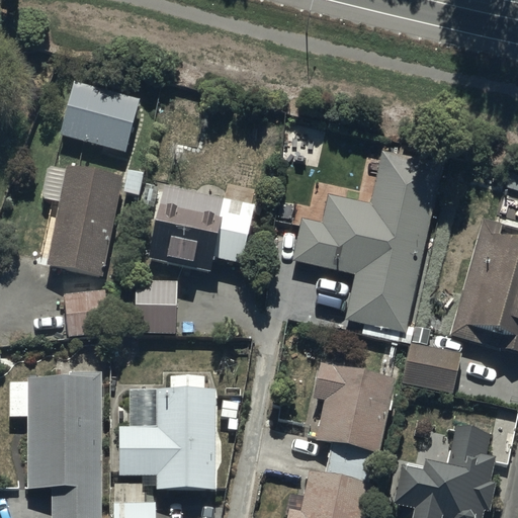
[(142,98),(75,80),(61,136),(126,153),(142,98)]
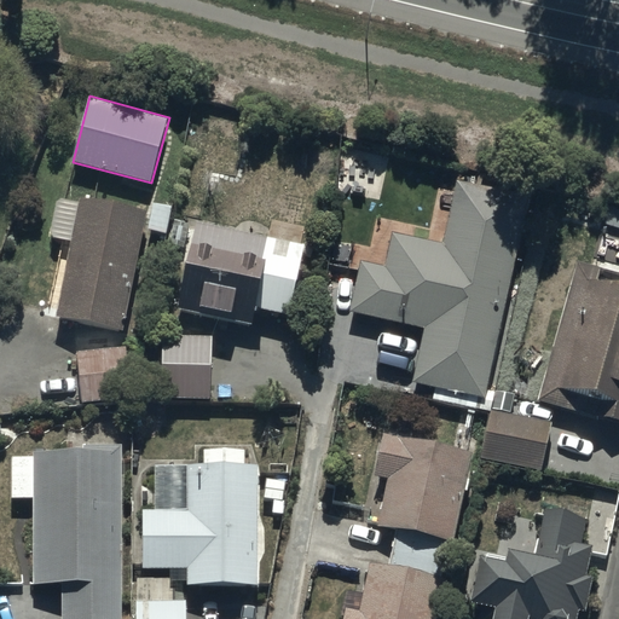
[(533,192),(458,178),(445,243),(385,230),(379,261),(362,258),(352,311),(424,325),(412,382),(491,398),(533,192)]
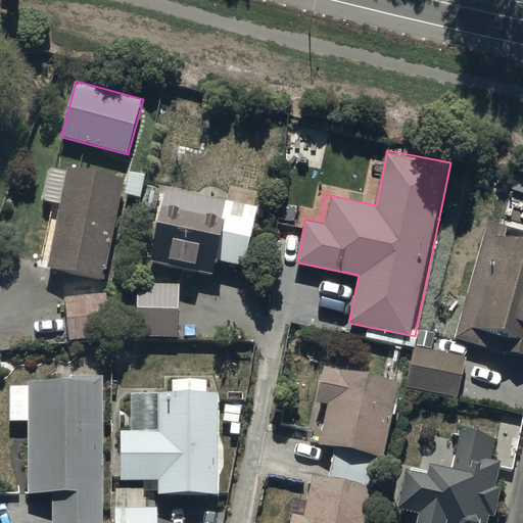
[(119,182),(46,170),(40,205),(58,208),(47,270),(102,279),(119,182)]
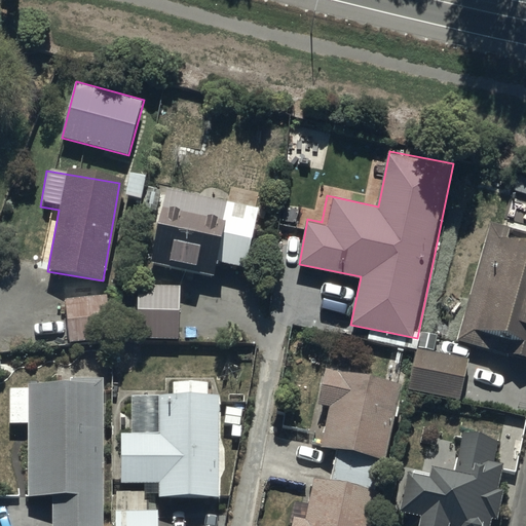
[(227,201),(168,188),(152,260),(215,274),(219,259),(248,266),(261,205),(255,204),(258,192),(231,186),(227,201)]
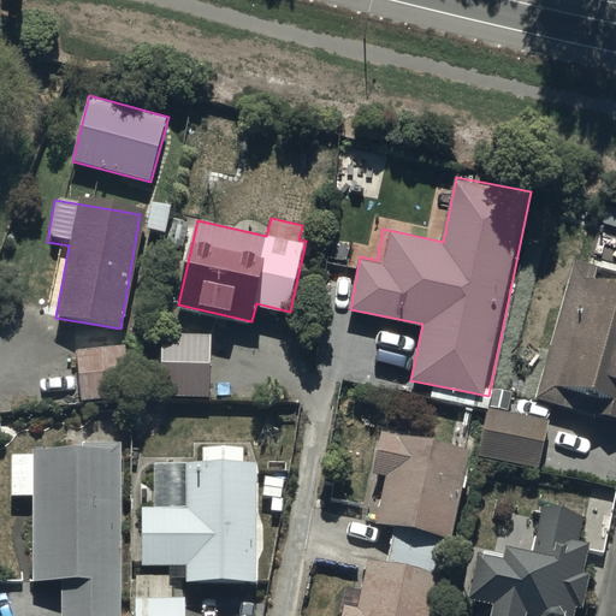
[(615,271),(578,260),(537,396),(615,419),(615,271)]
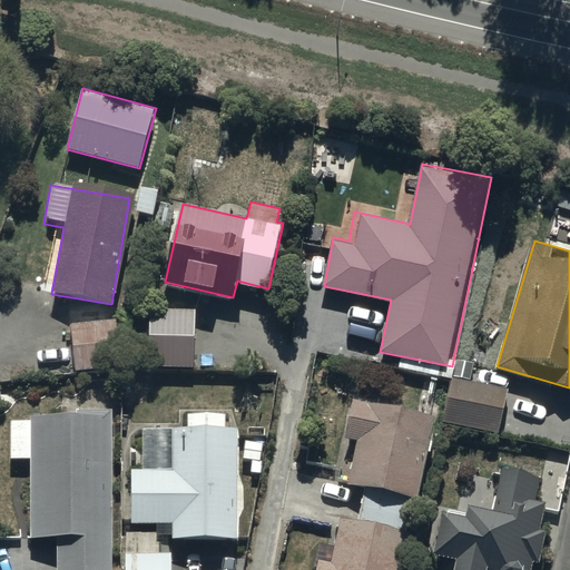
[(196,308),(151,307),(149,364),(195,365),(196,308)]
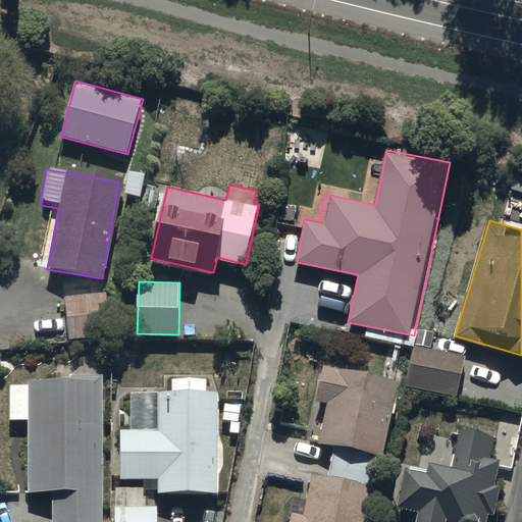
[(107,293),(67,296),(70,337),(110,334),(107,293)]
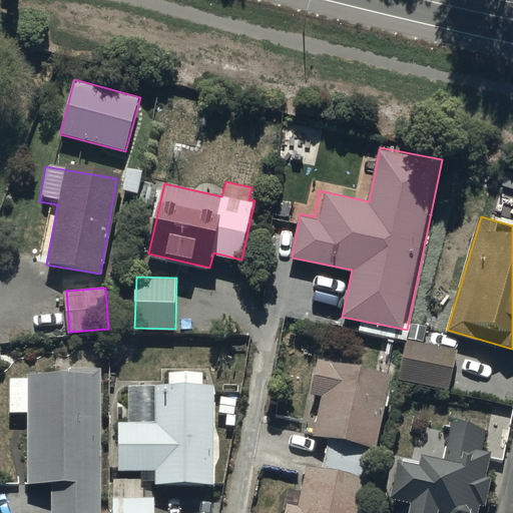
[(459,348),(405,340),(400,373),(455,380),(459,348)]
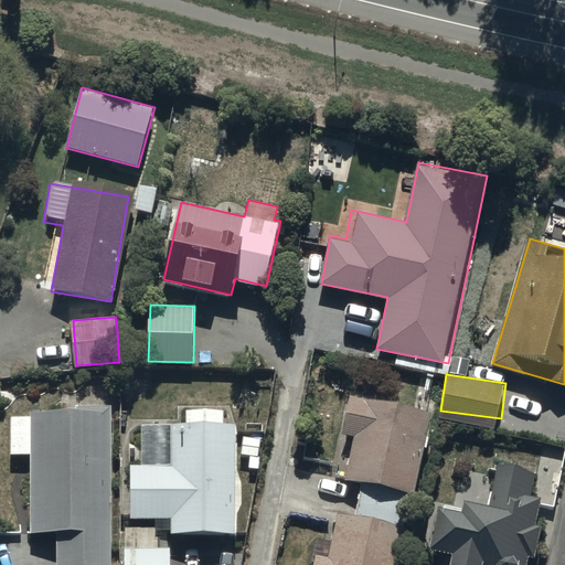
[(398,564),(428,408),(351,394),(344,430),(354,433),(345,480),(362,482),(356,512),(339,509),(330,558),(316,555),(313,564),(398,564)]
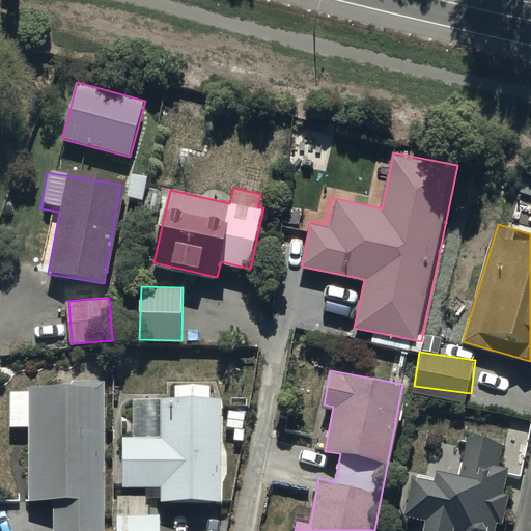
[(29,390),(11,390),(11,425),(27,425),(27,499),(54,499),(53,530),(105,530),(106,382),(29,382),(29,390)]
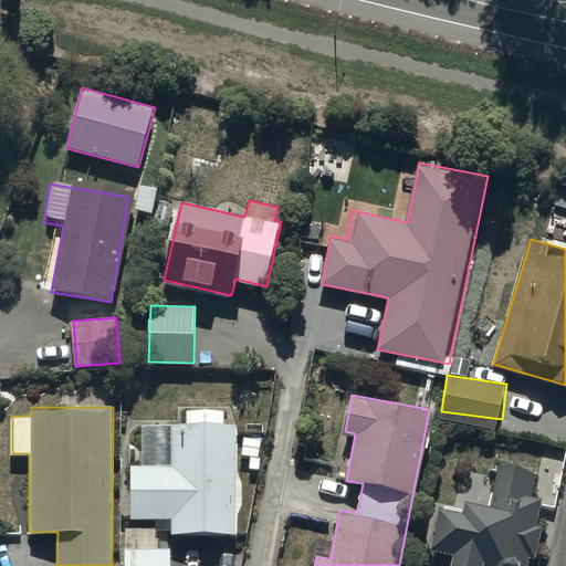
[(224,408),(189,408),(189,421),(144,421),(144,464),(132,464),(132,517),(157,517),(157,528),(125,528),(125,565),(171,565),(171,547),(160,547),(160,530),(173,530),(173,532),(237,532),(237,422),(224,422),(224,408)]
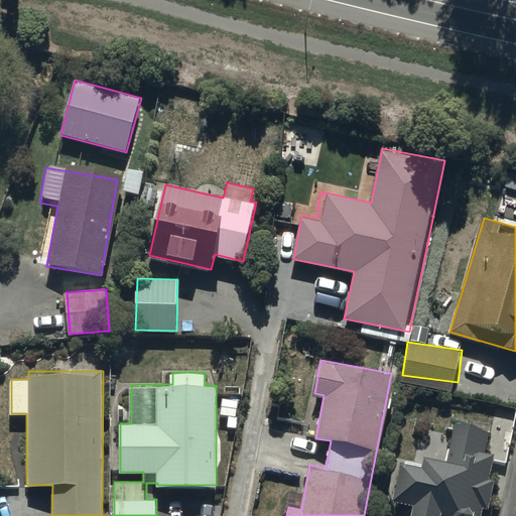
[(488,425),(455,421),(449,458),(427,455),(426,464),(400,461),(394,500),(415,503),(413,515),(483,515),(484,508),(490,508),(494,480),(490,479),(493,453),(485,452),(488,425)]
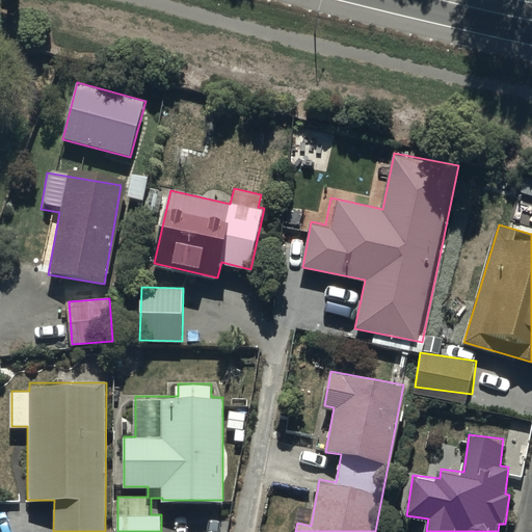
All buildings are outlined.
